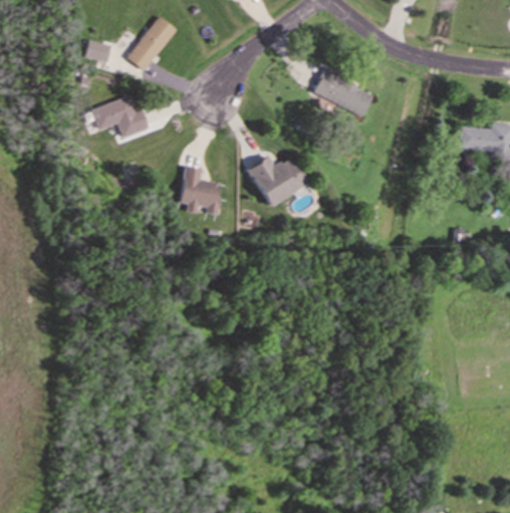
[(177,30),(160,16),(126,57),(144,70),(177,30)]
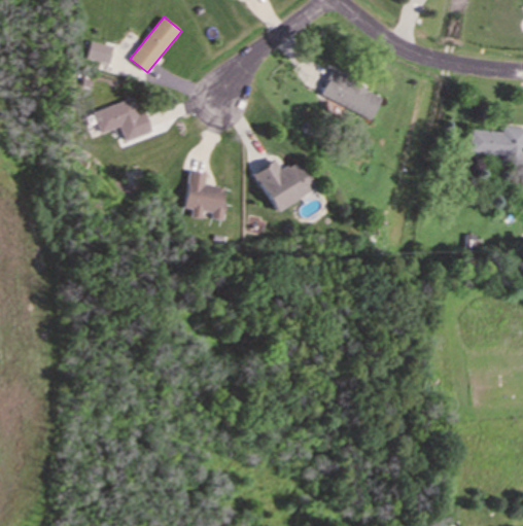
[(113,46),(92,41),(86,58),(109,64),(113,46)]
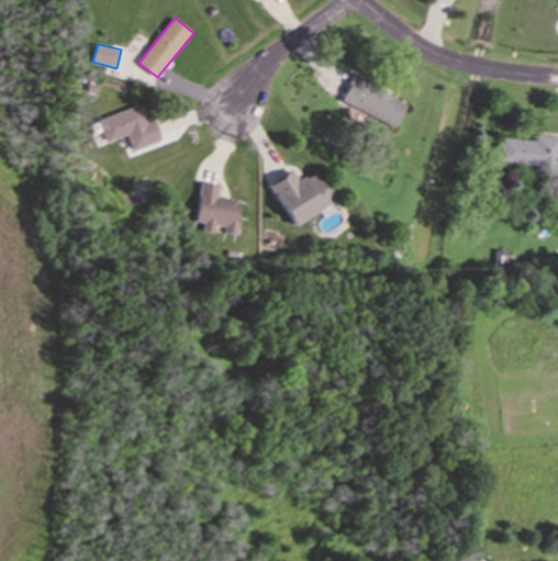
[(410,101),(355,76),(343,102),(398,127),(410,101)]
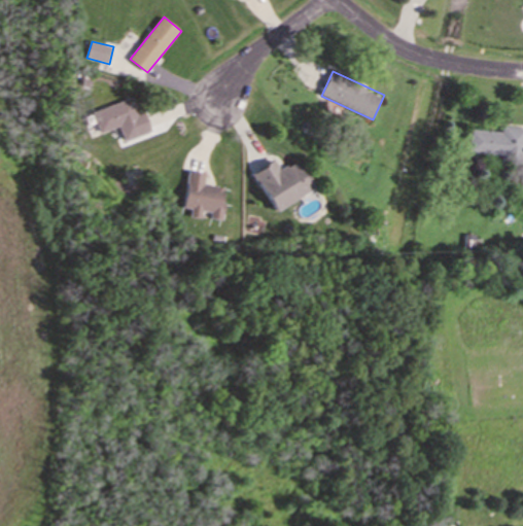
[(94,111),(101,134),(120,127),(126,141),(150,133),(139,97),(94,111)]
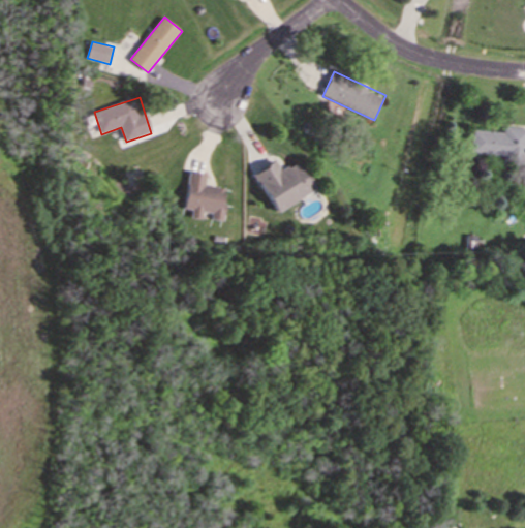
[(505,132),(473,131),(472,154),(512,155),(511,163),(524,163),(524,128),(506,127),(505,132)]
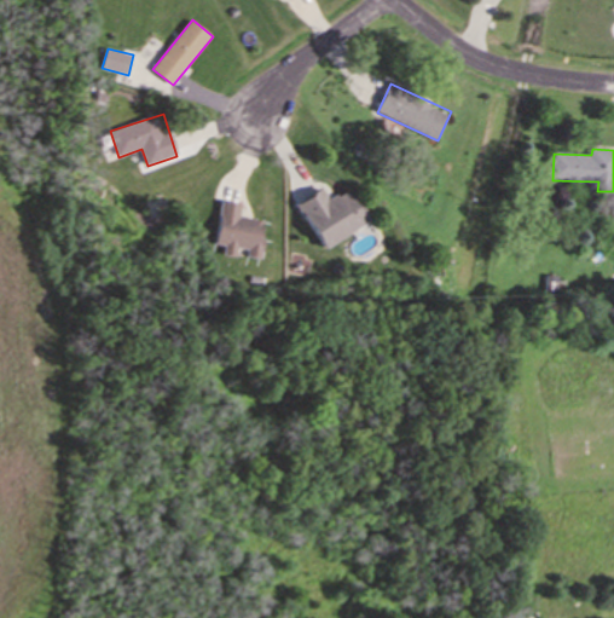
[(324,249),(370,223),(351,188),(330,200),(324,189),(299,203),(324,249)]
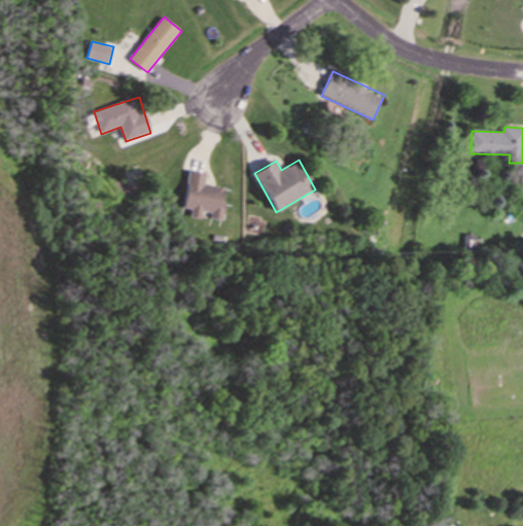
[(184,208),(193,209),(190,217),(203,218),(203,215),(222,217),(228,187),(205,184),(207,172),(190,170),(184,208)]
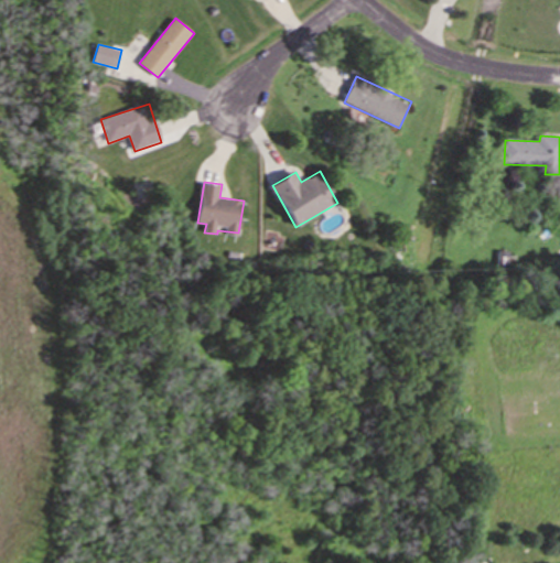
All buildings are outlined.
